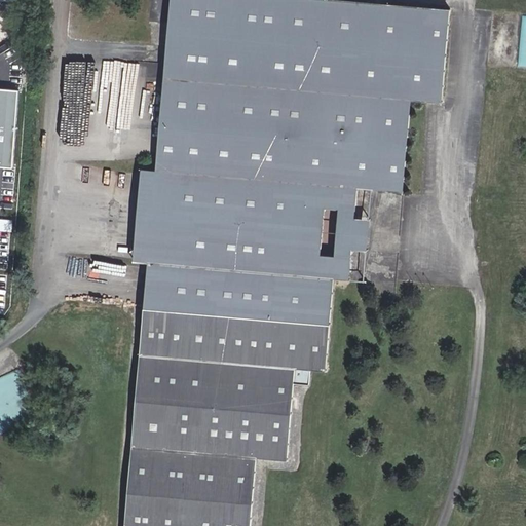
[(342,185),(358,187),(403,191),(411,99),(441,102),(449,8),(343,0),(171,0),(157,170),(174,171),(164,264),(148,262),(124,525),(251,525),(256,456),(287,459),(294,382),(308,383),(309,369),(326,370),(334,277),(318,276),(325,207),(340,209),(342,185)]
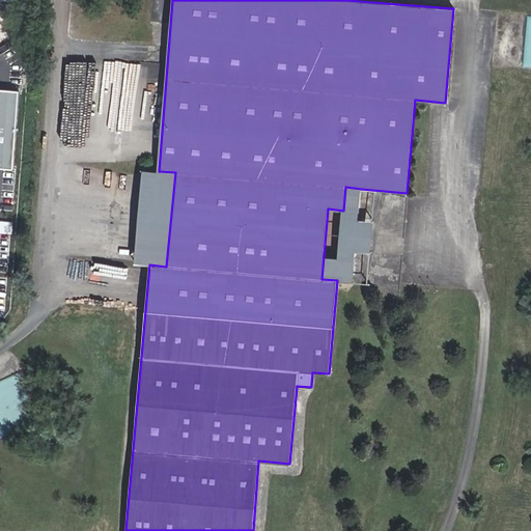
[(20,91),(0,89),(0,167),(14,169),(20,91)]
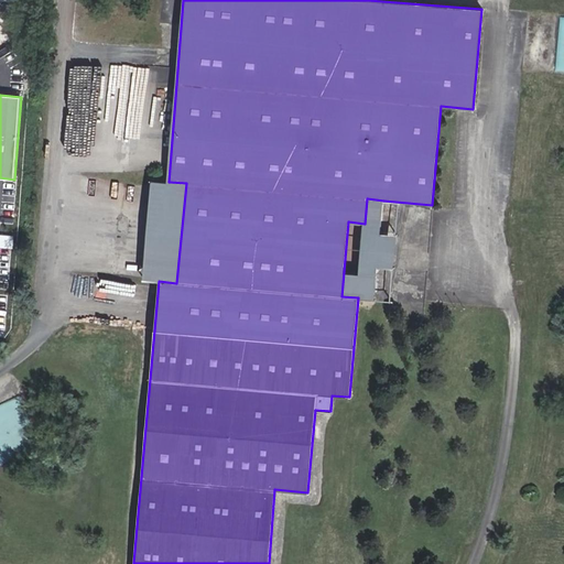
[(186,183),(169,182),(152,181),(141,280),(159,281),(176,283),(186,183)]
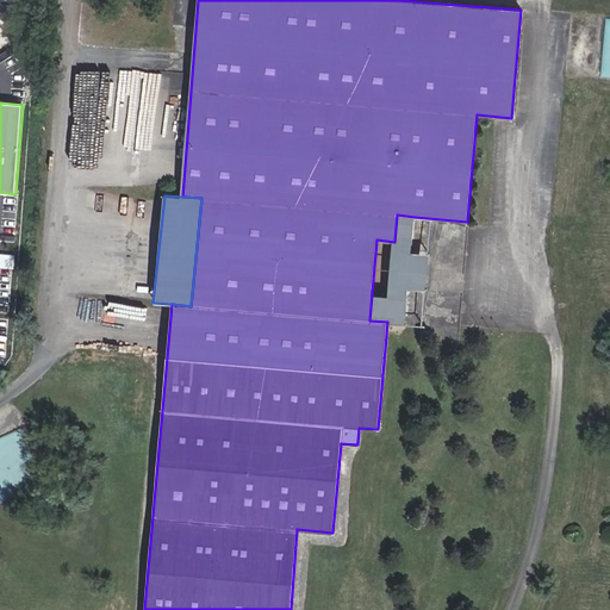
[(412,251),(415,217),(397,215),(394,242),(412,243),(411,247),(410,251),(410,257),(409,262),(408,266),(405,271),(409,271),(408,274),(405,279),(404,281),(402,285),(398,288),(394,291),(391,293),(387,322),(405,324),(409,288),(425,290),(429,253),(412,251)]
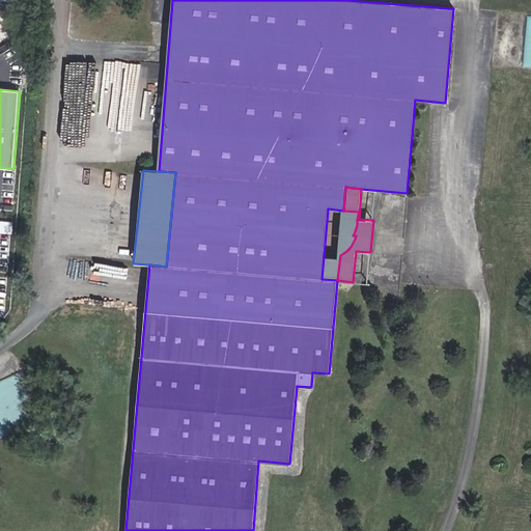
[(359,212),(343,211),(340,255),(343,253),(346,251),(350,248),(352,245),(353,243),(355,239),(356,235),(353,235),(355,231),(356,228),(357,224),(357,219),(358,215),(359,212)]
